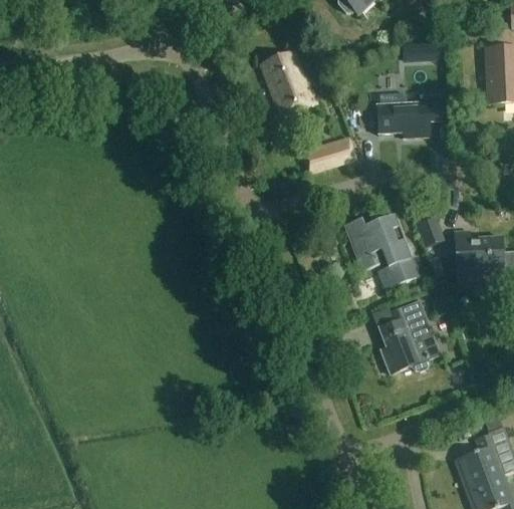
[(338,0),(338,2),(346,11),(352,11),(354,9),(358,13),(372,0),(338,0)]
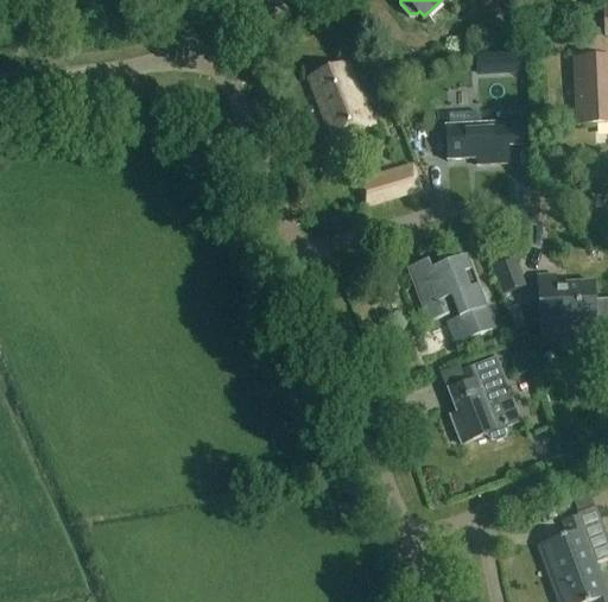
[(607,120),(607,54),(575,56),(577,122),(607,120)]
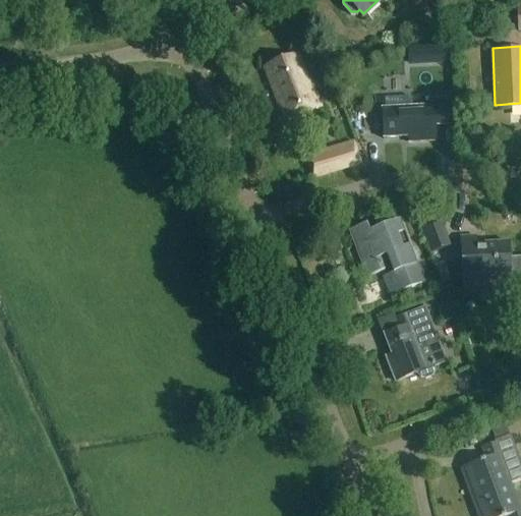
[(285,117),(320,104),(311,82),(308,83),(299,58),(293,60),(290,54),(265,64),(285,117)]
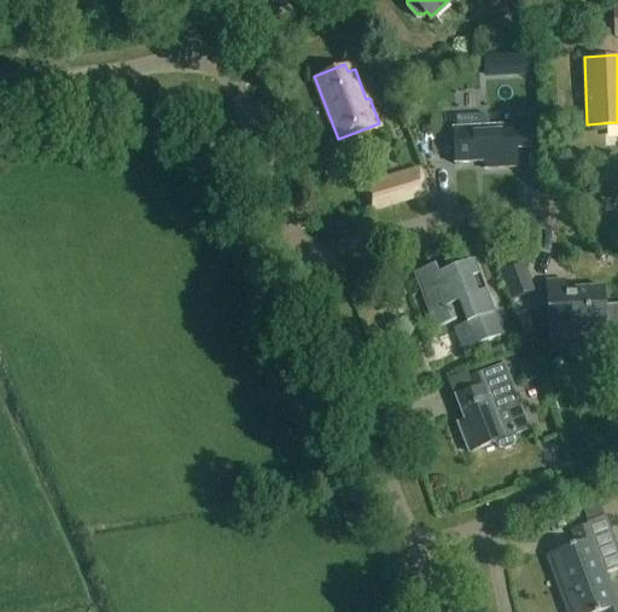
[(531,144),(530,111),(509,112),(509,122),(453,126),(454,161),(484,159),(485,165),(516,163),(516,144),(531,144)]
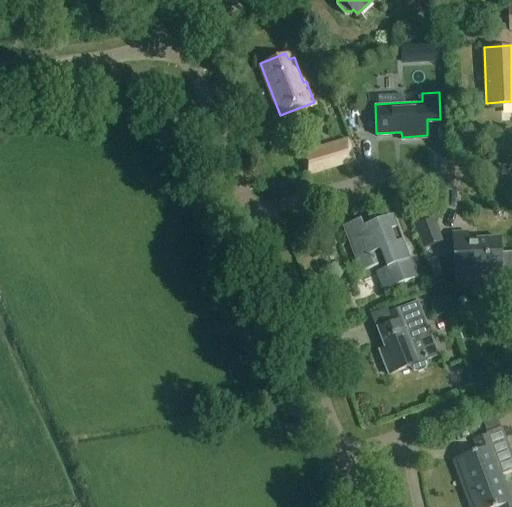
[(303,152),(309,170),(353,157),(347,138),(303,152)]
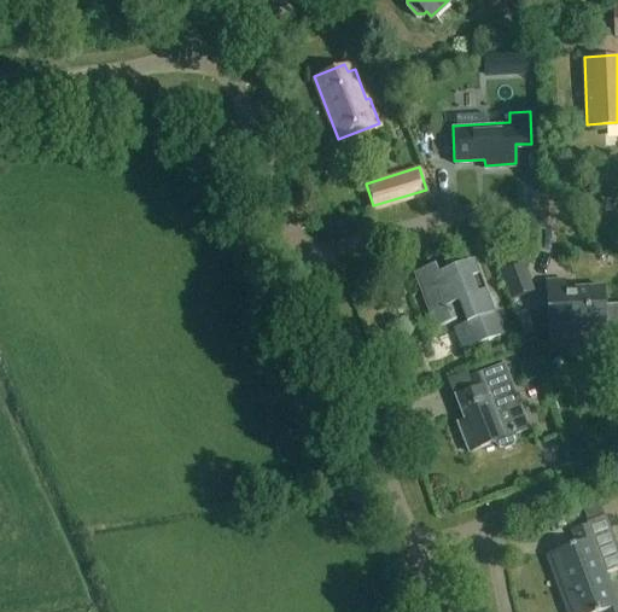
[(503,332),(495,310),(473,257),(438,272),(435,262),(413,270),(435,325),(456,316),(450,303),(458,299),(466,320),(454,325),(464,348),(503,332)]
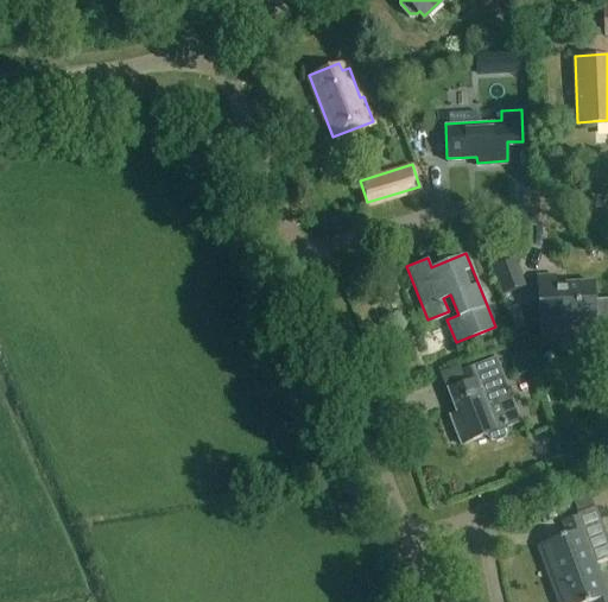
[(517,257),(493,265),(504,291),(526,283),(517,257)]
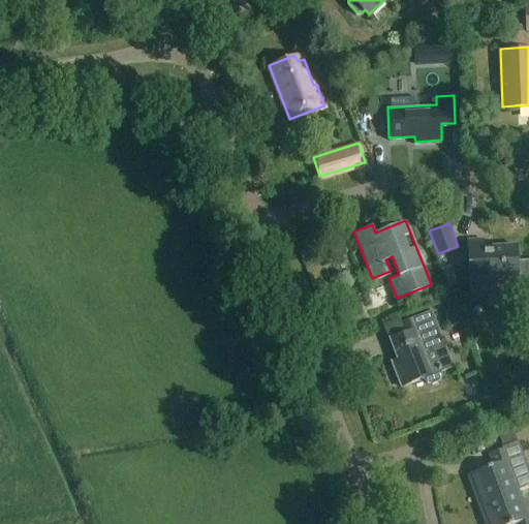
[(469,283),(519,280),(517,243),(484,245),(484,237),(466,238),(469,283)]
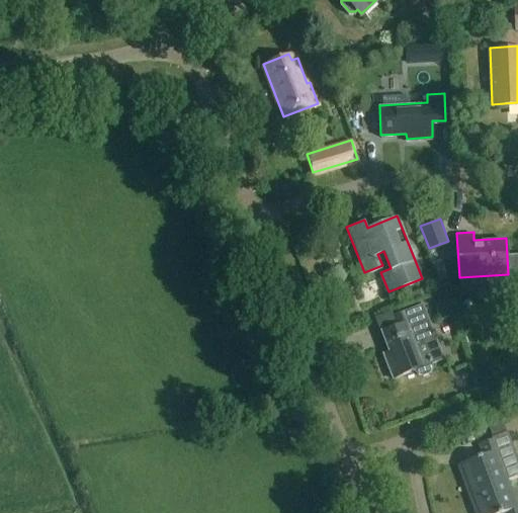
[(517,252),(507,254),(509,284),(517,283),(517,252)]
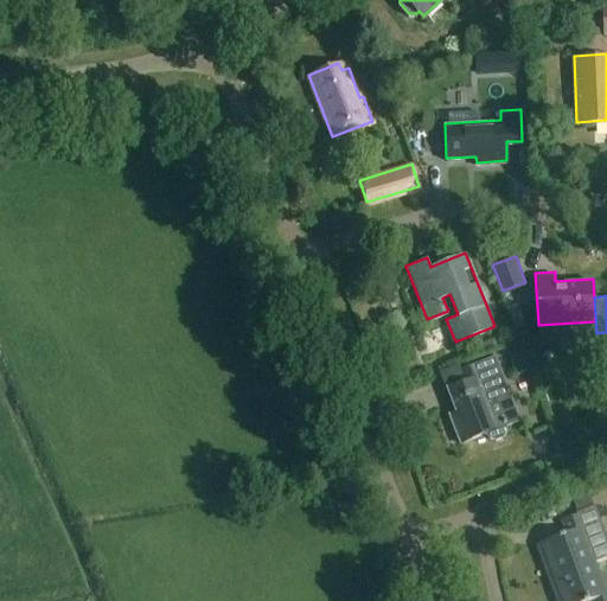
[(517,301),(506,305),(518,337),(529,333),(517,301)]
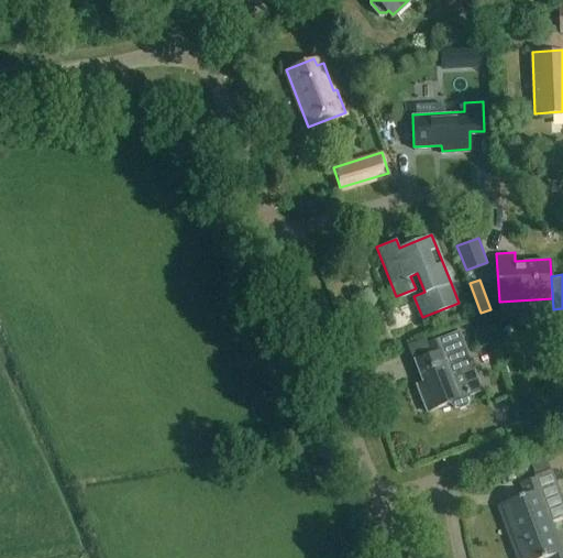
[(465,319),(462,310),(444,317),(448,326),(465,319)]
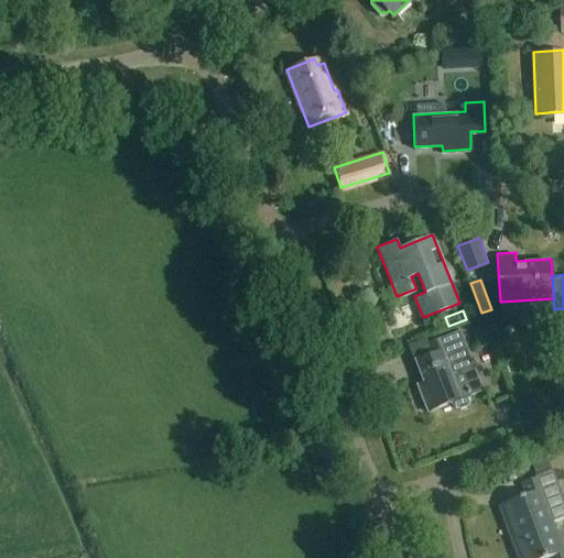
[(484,315),(470,319),(480,343),(492,339),(484,315)]
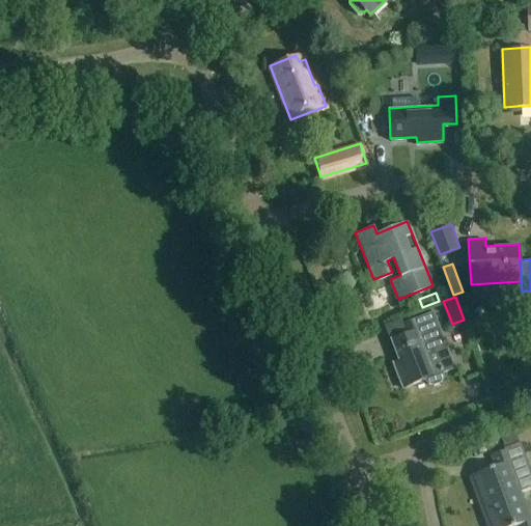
[(402,386),(424,377),(428,381),(434,383),(438,381),(441,376),(441,370),(452,366),(431,311),(403,322),(408,332),(392,338),(400,359),(393,362),(402,386)]
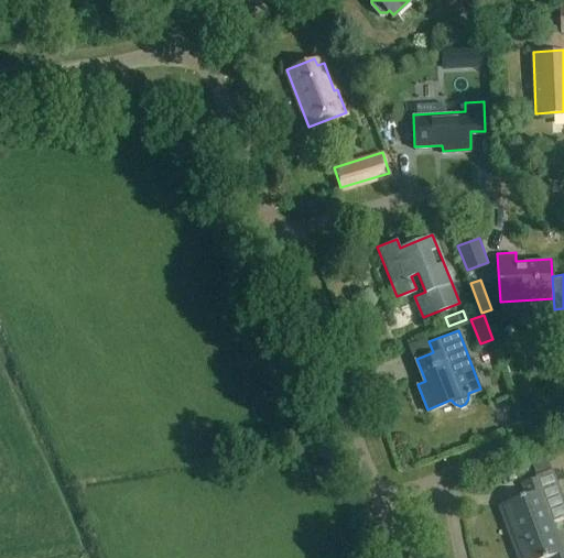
[(498,503),(510,534),(552,518),(563,514),(563,498),(553,467),(534,473),(535,476),(521,480),(525,493),(498,503)]
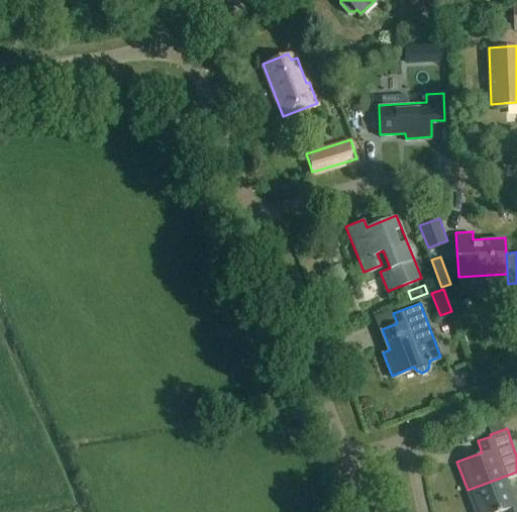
[(516,511),(516,503),(516,504),(506,476),(468,490),(476,511),(495,511),(503,509),(504,511),(516,511)]
